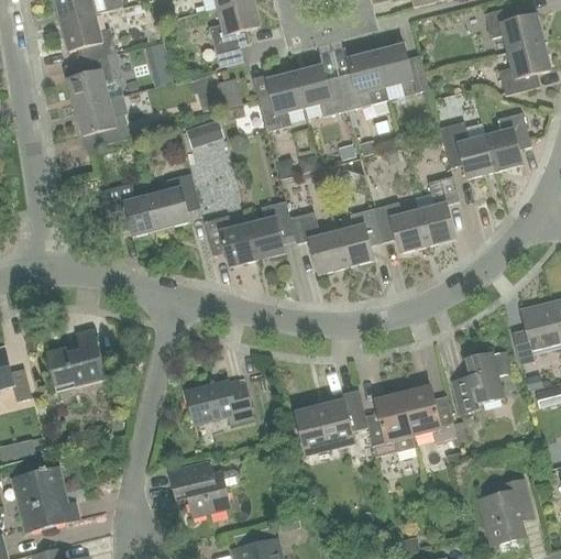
[(54,0),(61,22),(95,13),(91,0),(54,0)]
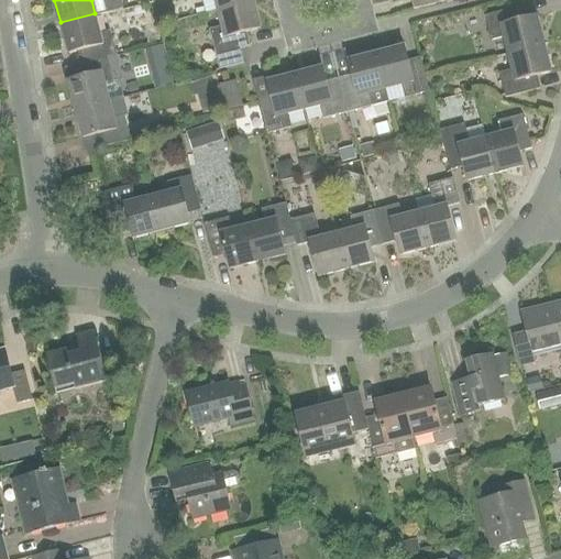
[(245,30),(260,25),(253,0),(243,0),(217,7),(221,23),(208,28),(218,65),(242,58),(239,44),(249,42),(245,30)]
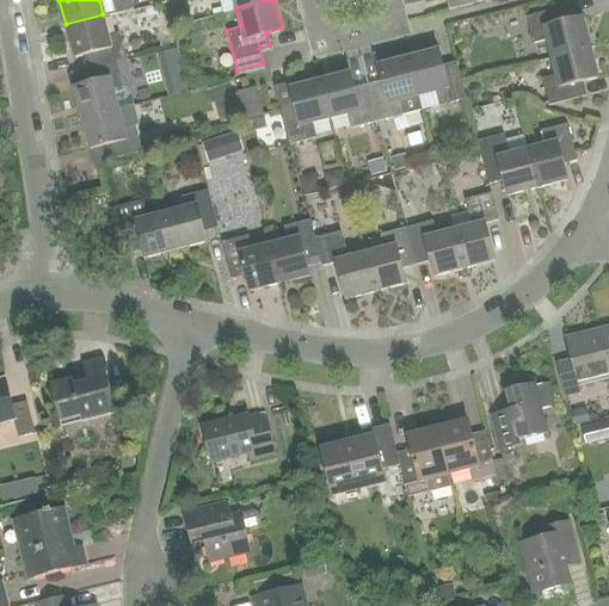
[(549,54),(589,44),(582,14),(565,19),(561,5),(524,14),(531,41),(545,36),(549,54)]
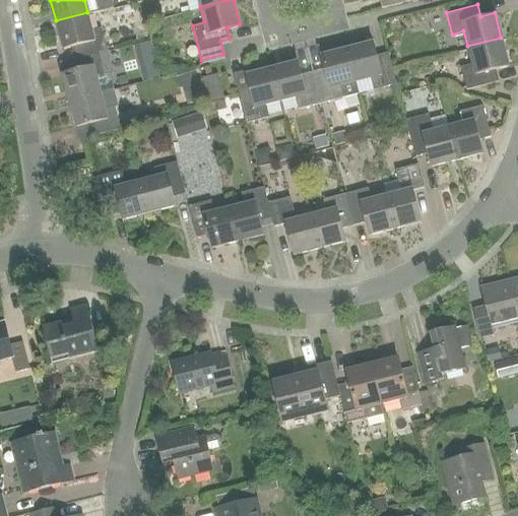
[(73,56),(100,50),(107,48),(101,26),(91,28),(87,12),(56,20),(63,47),(71,45),(73,56)]
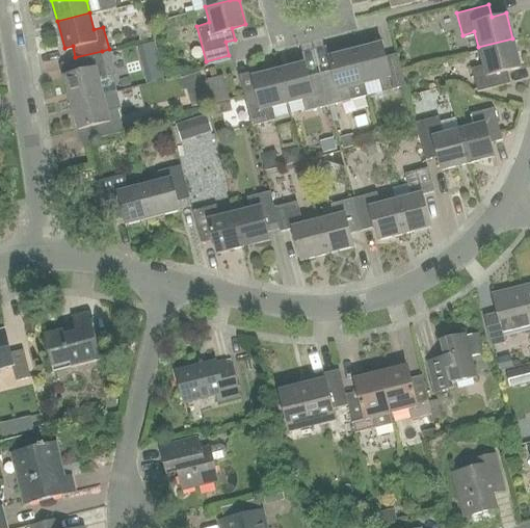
[(506,69),(520,66),(512,38),(478,47),(482,62),(471,66),(477,88),(509,80),(506,69)]
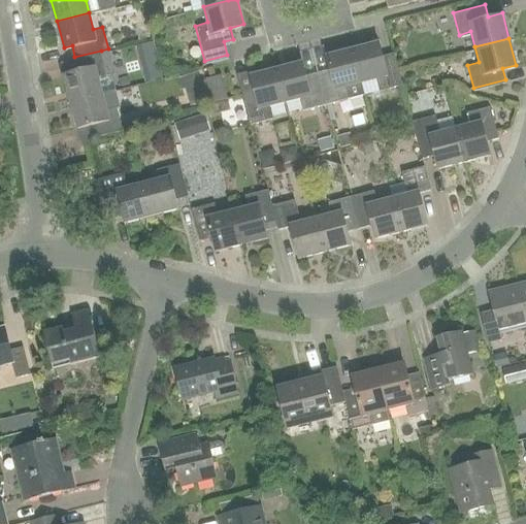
[(401,83),(393,51),(381,54),(377,40),(351,46),(360,80),(374,76),(377,89),(401,83)]
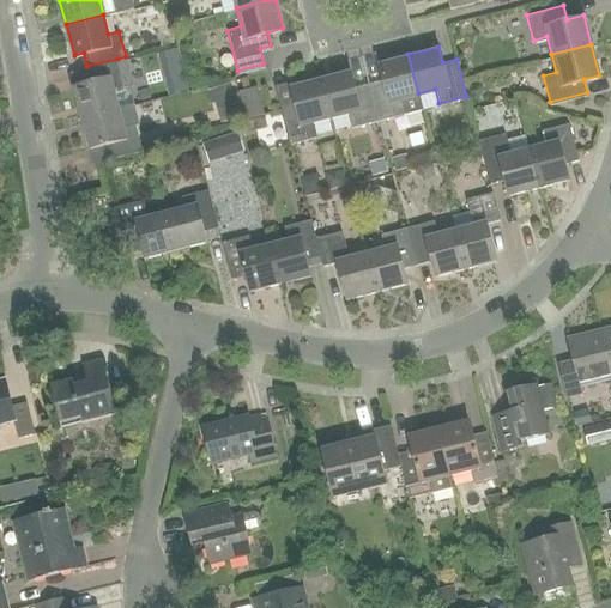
[(399,98),(418,93),(407,54),(377,62),(382,79),(368,83),(376,114),(377,119),(403,113),(399,98)]
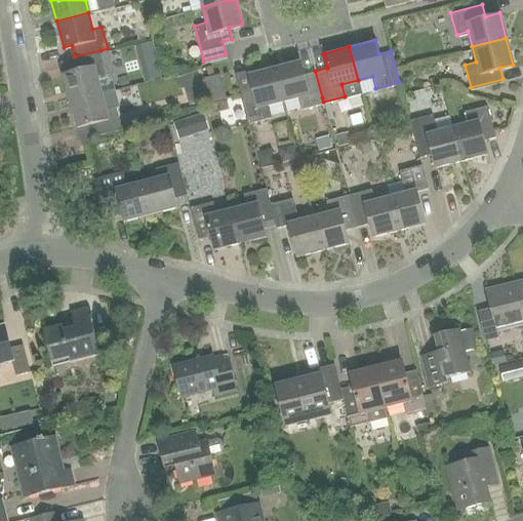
[(111,89),(107,73),(101,50),(74,56),(67,58),(70,72),(63,74),(69,99),(111,89)]
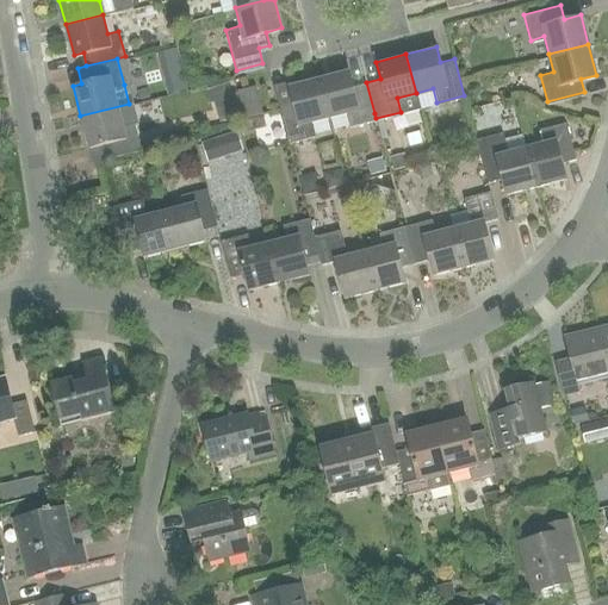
[(374,113),(366,82),(353,86),(348,69),(318,78),(328,116),(346,111),(349,125),(376,118),(374,113)]
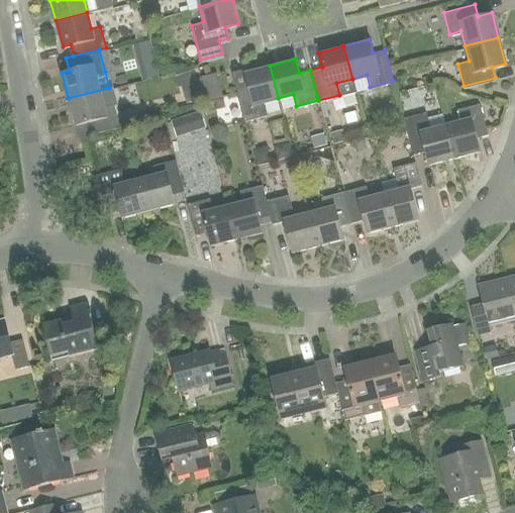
[(264,102),(278,98),(270,66),(244,72),(247,85),(235,88),(243,119),(267,114),(264,102)]
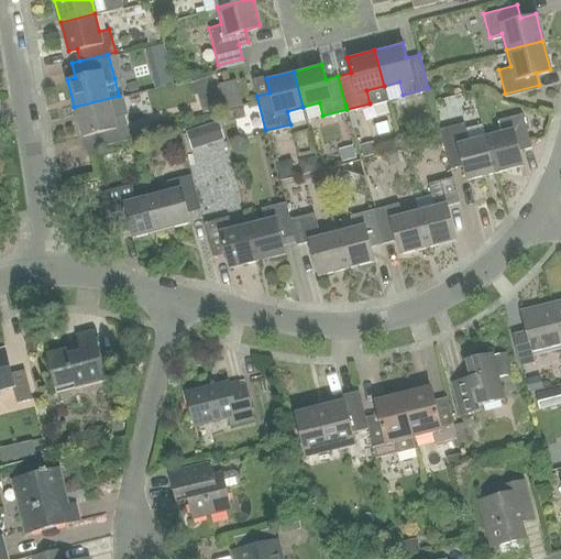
[(208,75),(187,81),(190,95),(196,92),(197,98),(208,95),(211,108),(221,106),(216,84),(210,85),(208,75)]
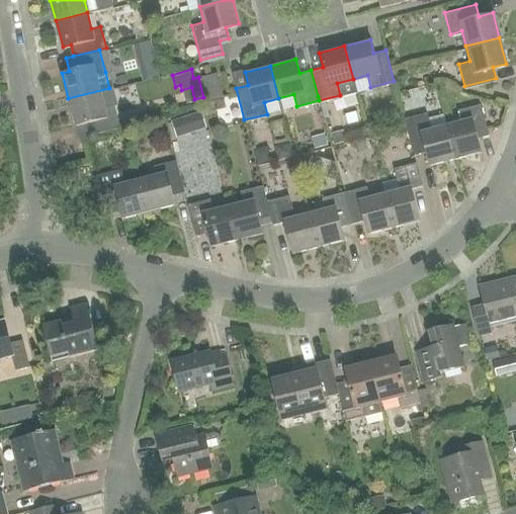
[(206,98),(223,94),(217,72),(200,76),(206,98)]
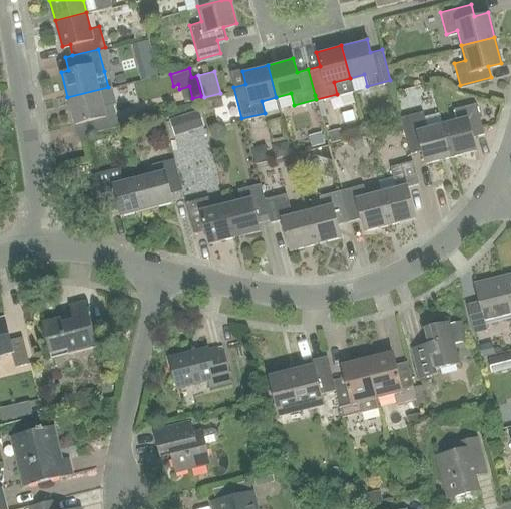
[(122,72),(114,74),(116,81),(124,79),(122,72)]
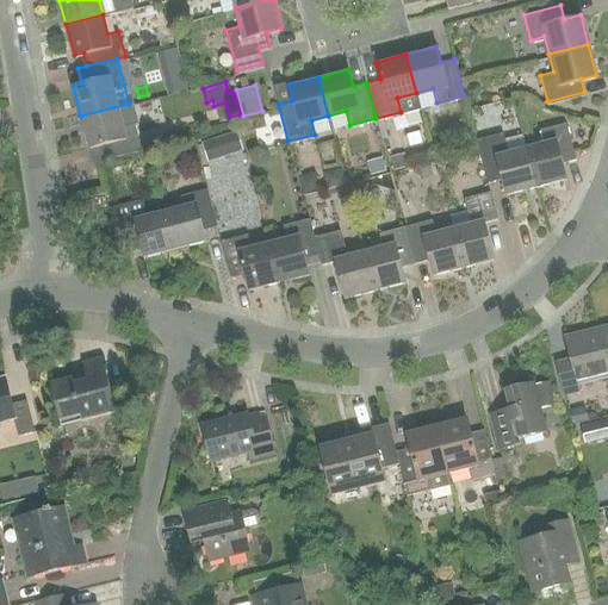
[(103,158),(141,149),(134,122),(129,104),(80,116),(88,145),(98,143),(103,158)]
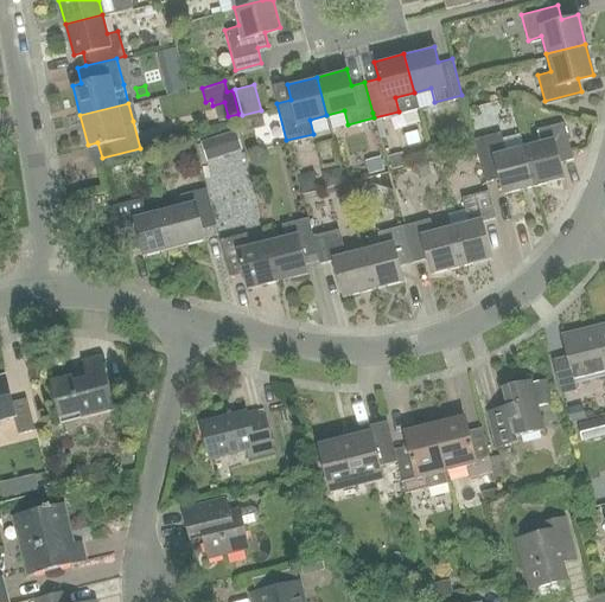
[(558,160),(572,157),(562,121),(536,127),(540,140),(522,146),(533,185),(562,177),(558,160)]
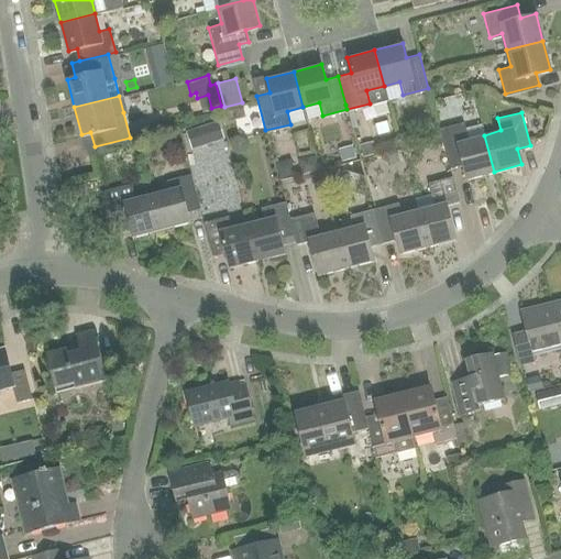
[(200,124),(184,130),(189,148),(206,142),(200,124)]
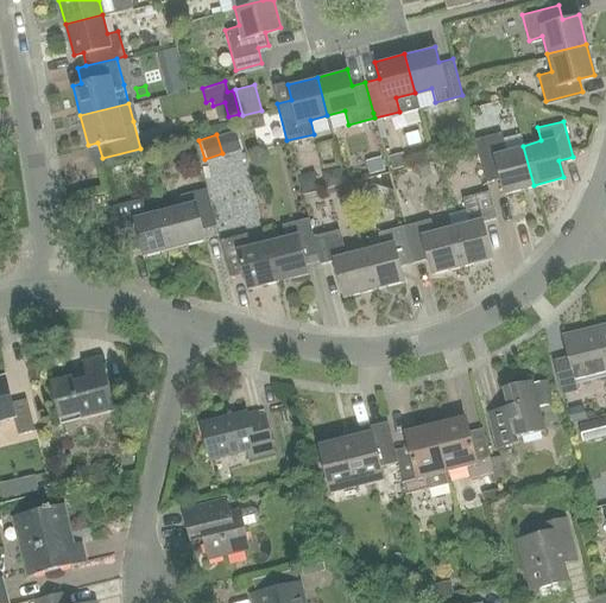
[(534,185),(523,146),(505,151),(502,138),(475,144),(485,181),(499,177),(504,192),(534,185)]
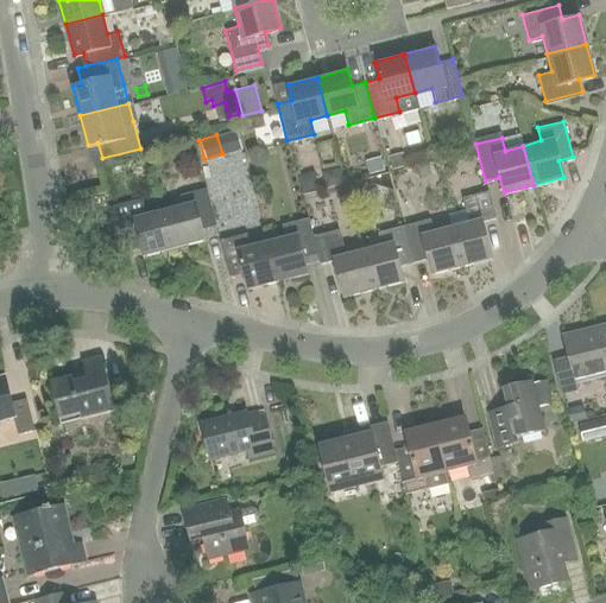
[(401,150),(386,154),(390,167),(404,164),(401,150)]
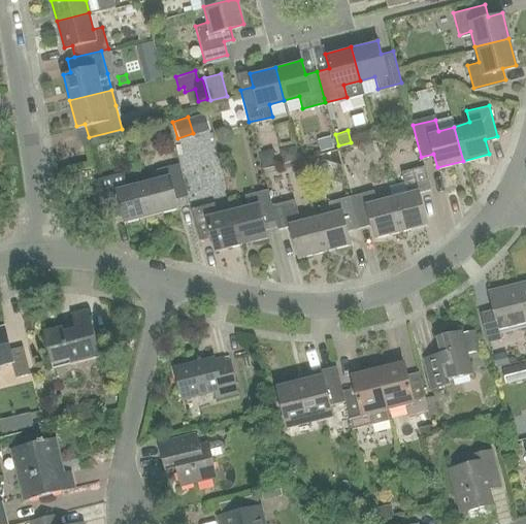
[(328,134),(316,137),(319,149),(331,145),(328,134)]
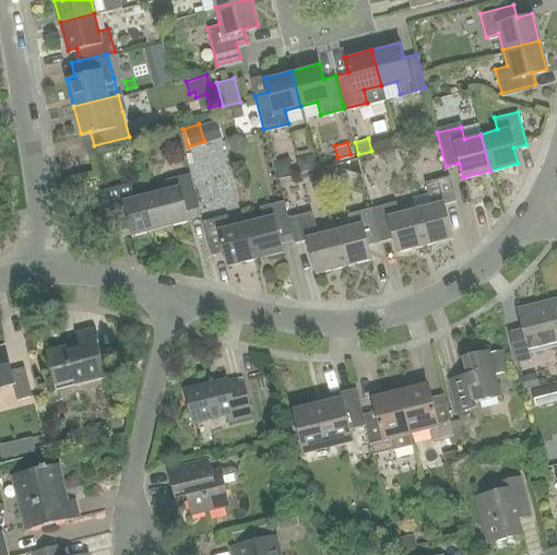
[(392,150),(383,152),(386,161),(394,158),(392,150)]
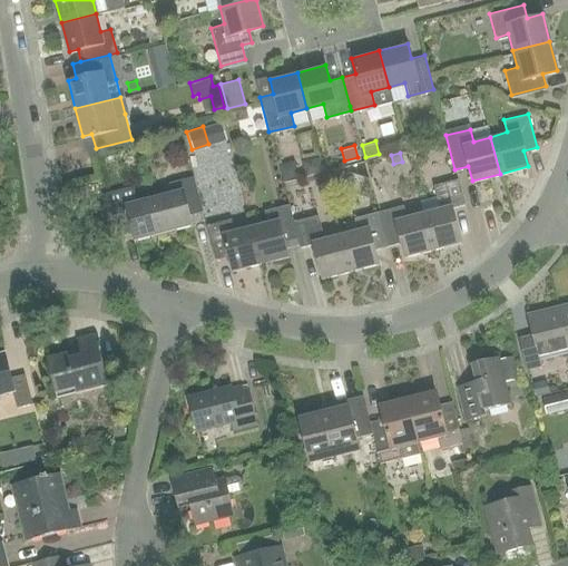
[(170,191),(153,196),(156,210),(163,231),(192,223),(188,214),(202,210),(192,175),(168,182),(170,191)]
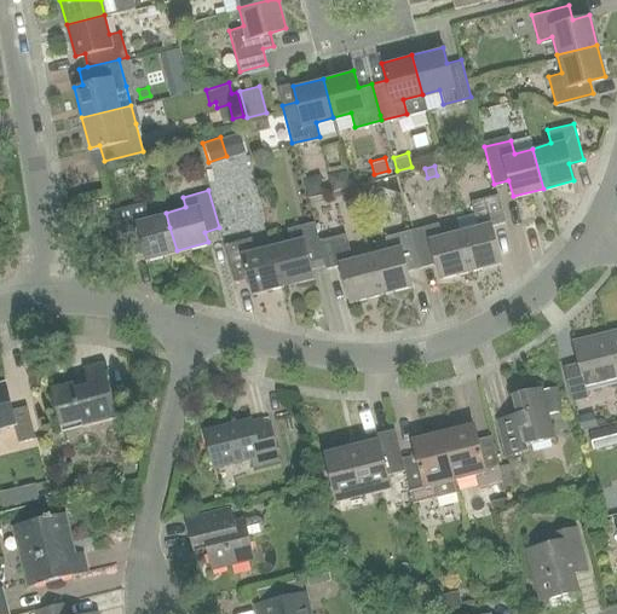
[(491,224),(505,220),(497,192),(470,200),(477,225),(459,230),(470,270),(501,261),(491,224)]
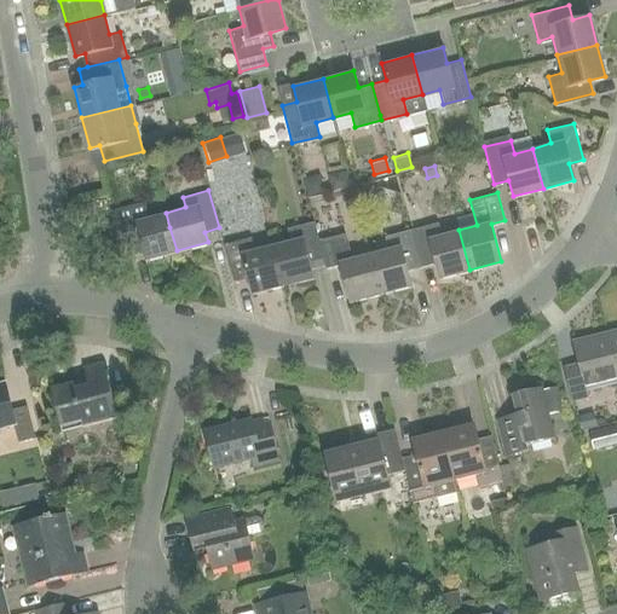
[(144,207),(117,214),(128,253),(144,249),(146,259),(177,250),(169,227),(166,213),(148,218),(144,207)]
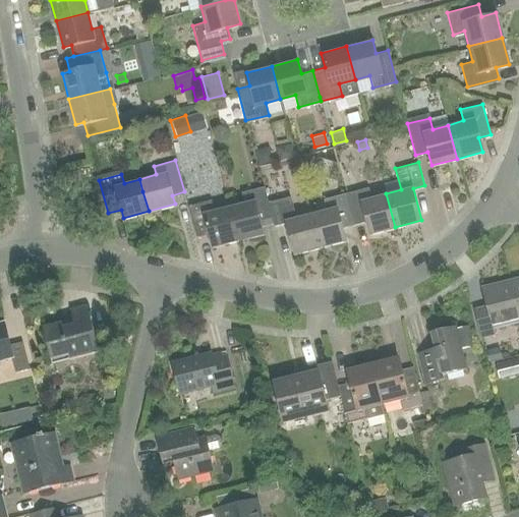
[(273,217),(269,200),(265,185),(241,191),(243,203),(228,207),(238,240),(265,233),(261,220),(273,217)]
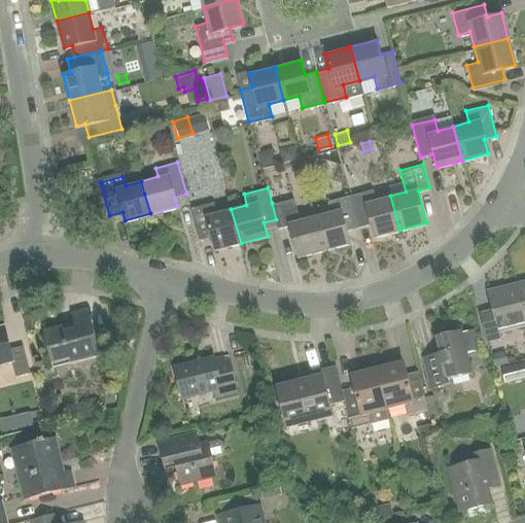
[(399,230),(390,196),(375,200),(372,187),(349,194),(357,225),(371,222),(374,236),(399,230)]
